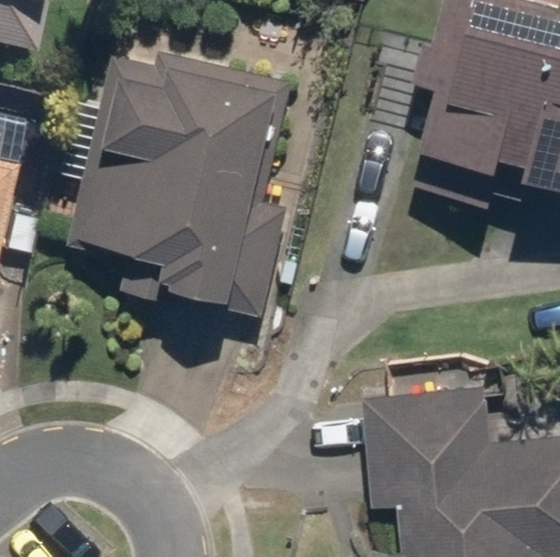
[(0,0),(0,47),(27,54),(39,0),(0,0)]
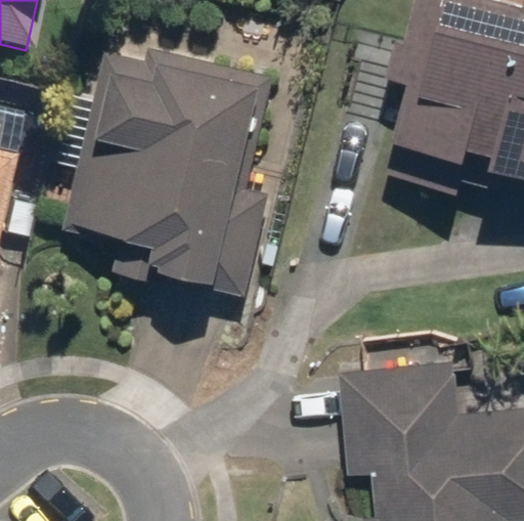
[(523,0),(523,5),(504,0),(412,0),(402,44),(393,42),(383,81),(407,86),(385,176),(460,193),(467,162),(523,175),(523,0)]
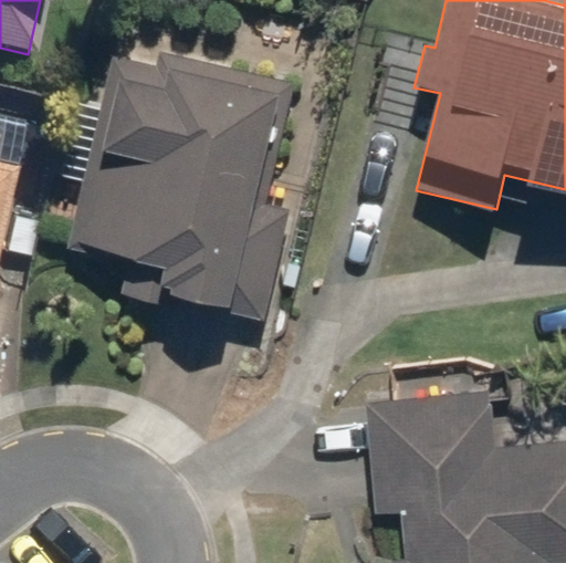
[(242,321),(295,82),(159,52),(156,65),(112,55),(69,249),(128,262),(121,294),(242,321)]
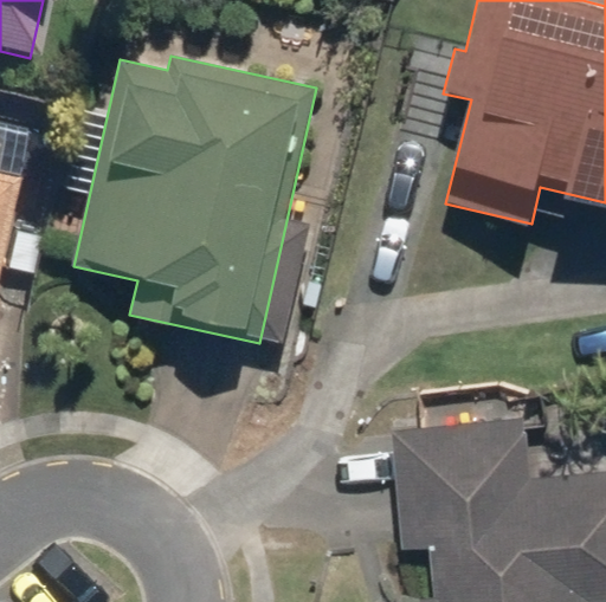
[(0,174),(0,243),(15,177),(0,174)]
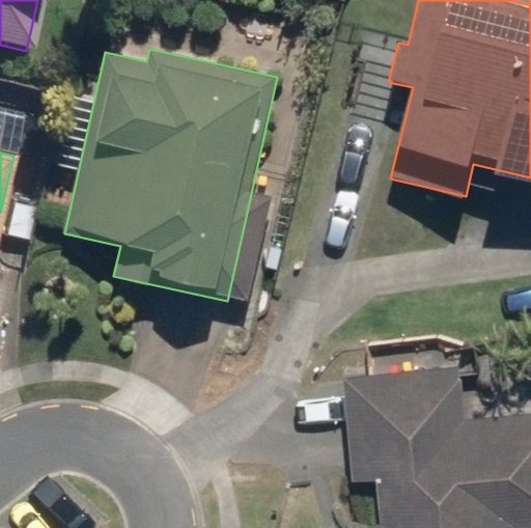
[(458,366),(341,377),(351,482),(379,480),(383,526),(373,527),(530,527),(530,413),(464,419),(458,366)]
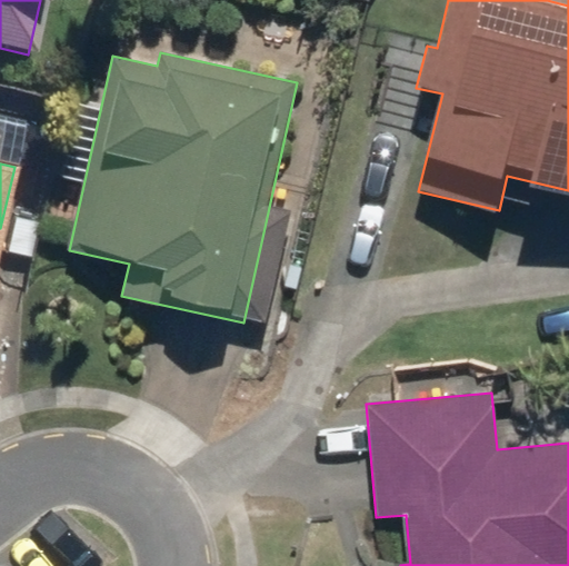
All buildings are outlined.
